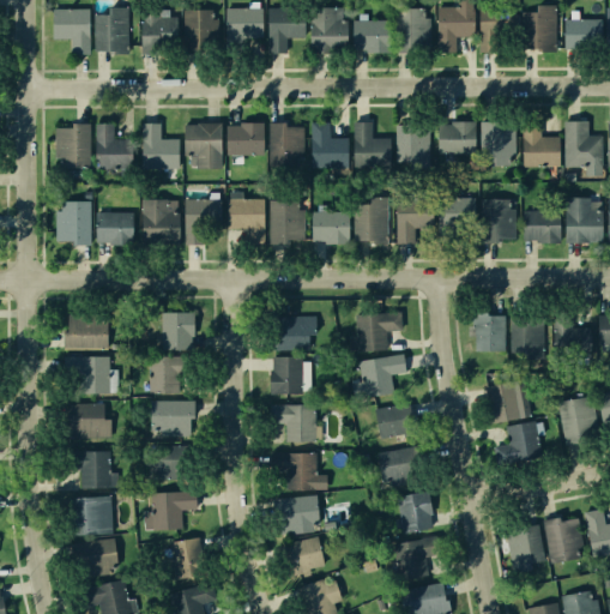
[(438,5),(473,2),(477,48),(439,47),(438,5)]
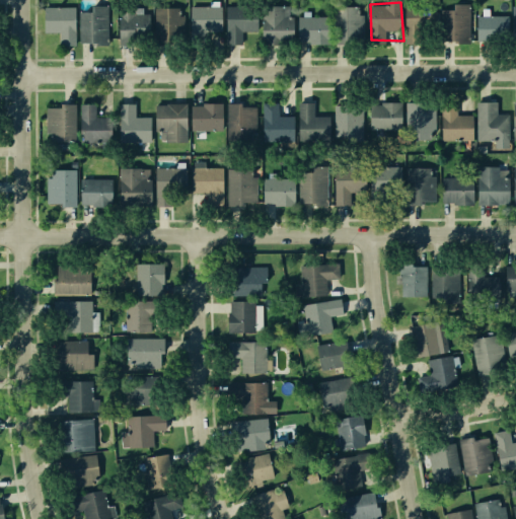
[(44,5),(74,3),(75,45),(59,45),(57,31),(42,29),(44,5)]
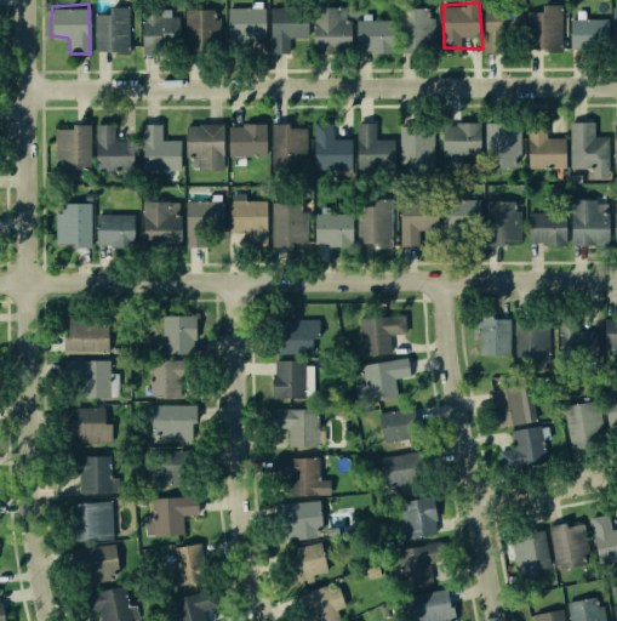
[(314,7),(343,6),(344,36),(315,36),(314,7)]
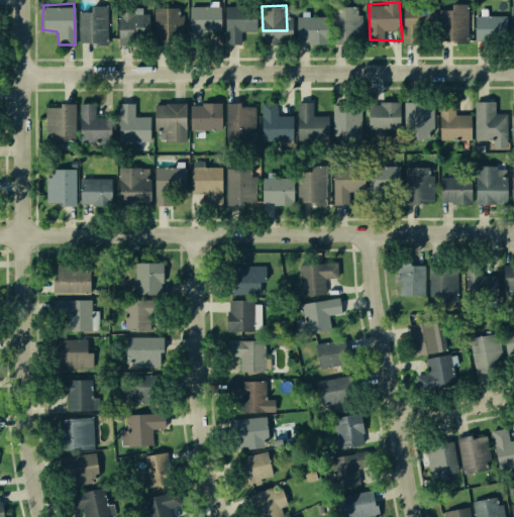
[(405,5),(434,5),(438,43),(407,43),(405,5)]
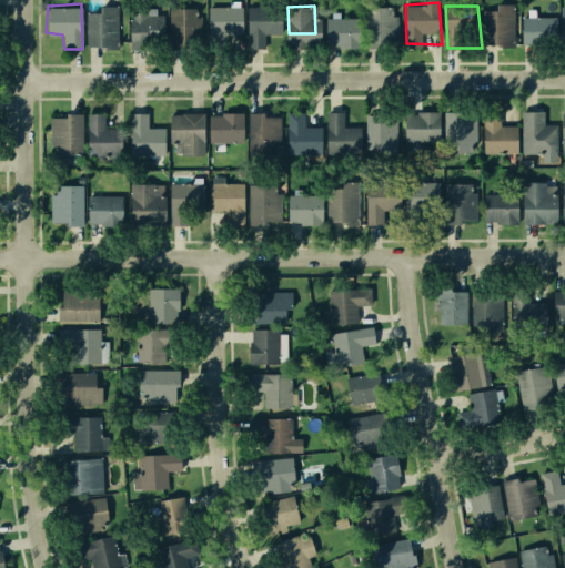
[(486,7),(514,6),(516,44),(486,46),(486,7)]
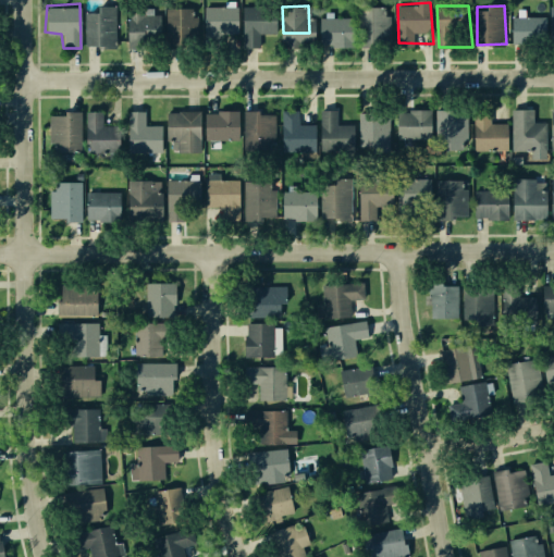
[(245,8),(277,7),(278,32),(258,32),(258,47),(244,48),(245,8)]
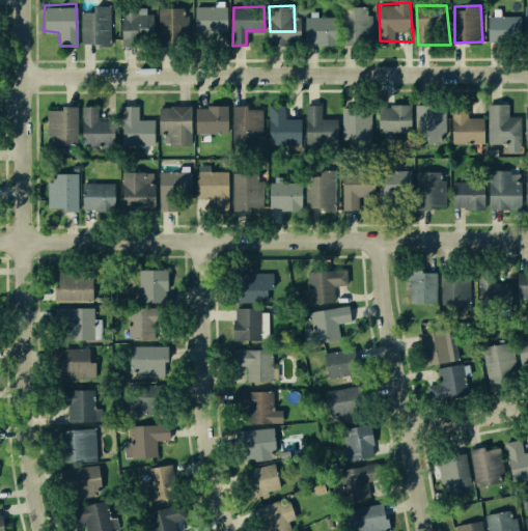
[(82,7),(110,7),(111,46),(83,46),(82,7)]
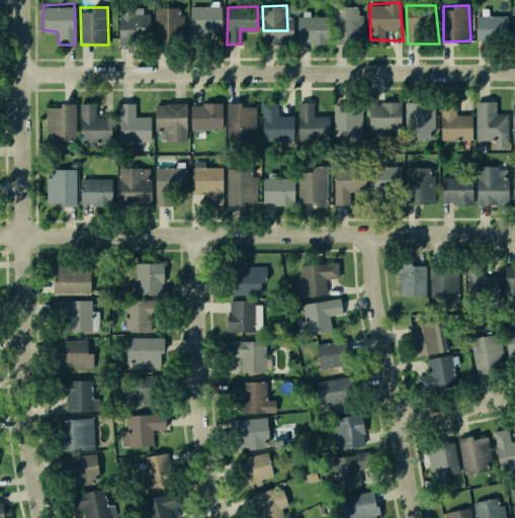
[(335,9),(363,8),(364,45),(338,44),(335,9)]
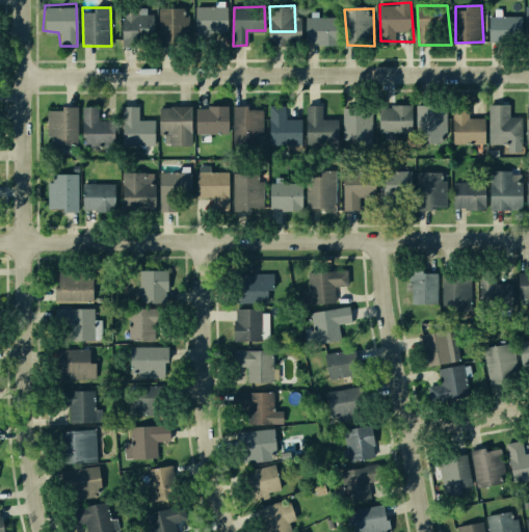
[(158,11),(181,9),(182,42),(160,43),(158,11)]
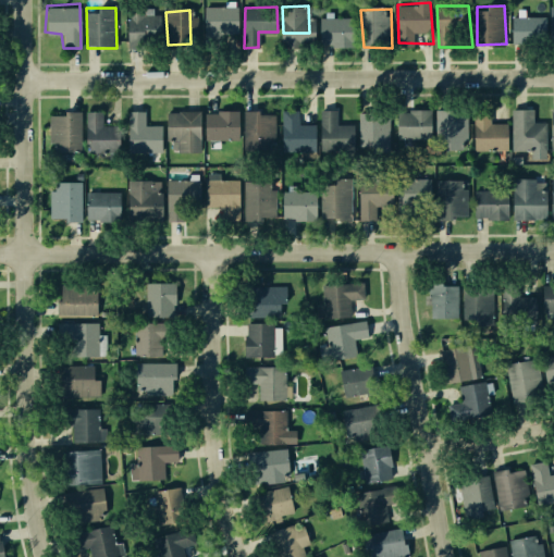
[(205,10),(238,10),(239,34),(206,35),(205,10)]
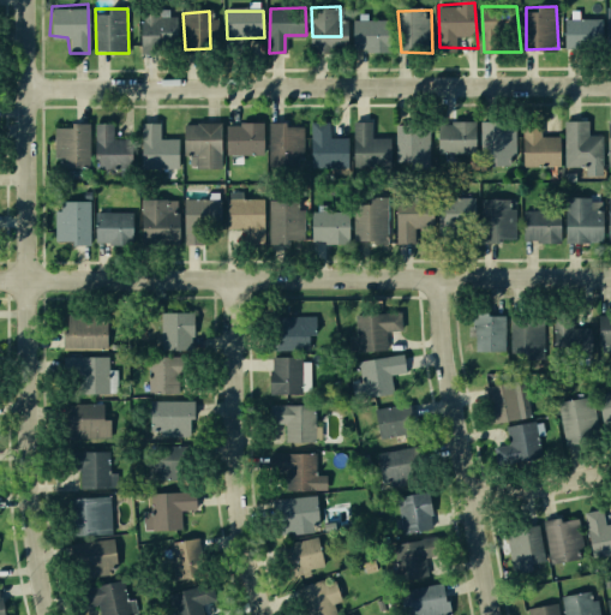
[(143,17),(175,16),(177,47),(143,48),(143,17)]
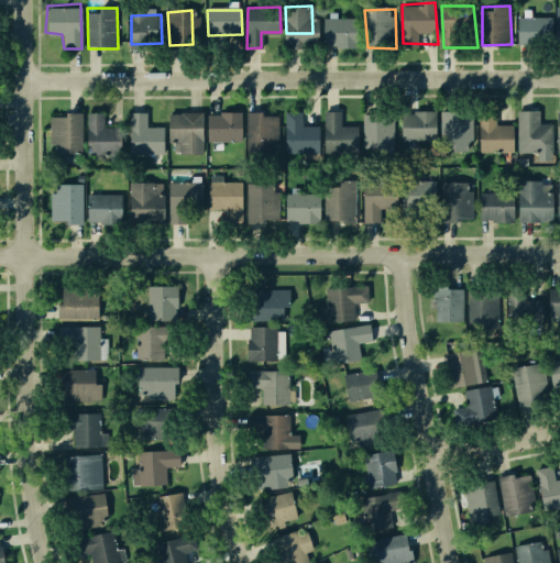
[(324,14),(359,14),(361,45),(322,45),(324,14)]
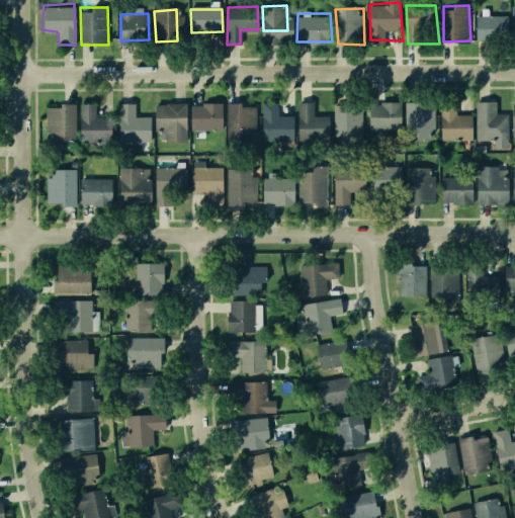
[(476,17),(508,17),(509,41),(476,40),(476,17)]
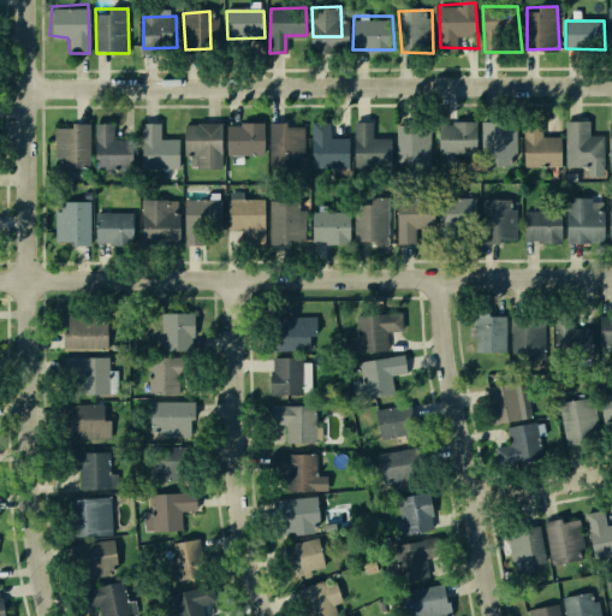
[(479,113),(515,113),(517,165),(479,165),(479,113)]
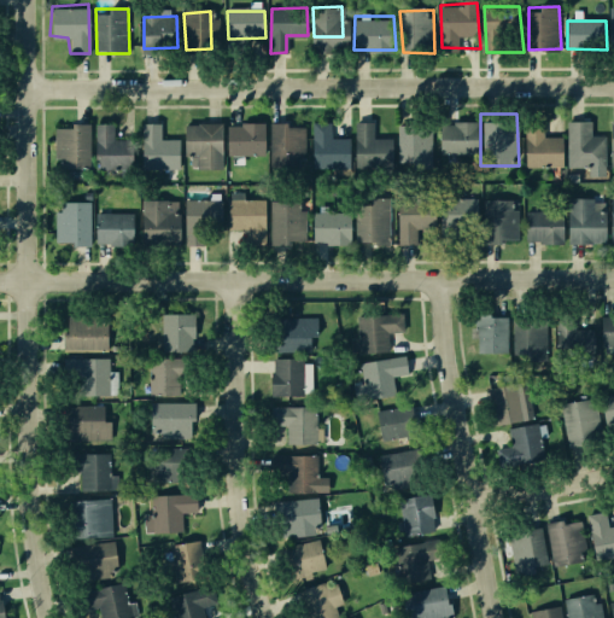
[(524,121),(544,118),(544,138),(561,136),(563,169),(525,169),(524,121)]
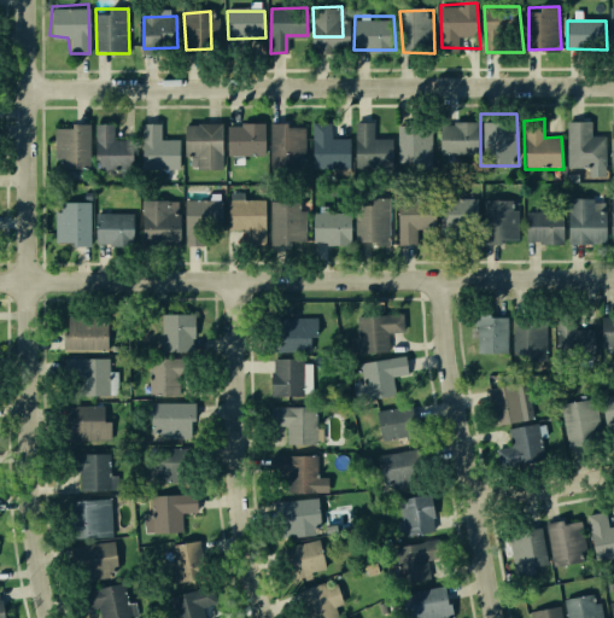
[(228,120),(264,120),(265,155),(228,153),(228,120)]
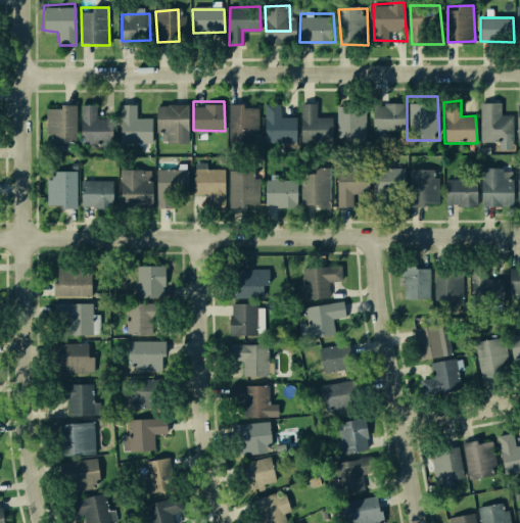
[(301,101),(316,101),(317,116),(332,116),(333,134),(301,134),(301,101)]
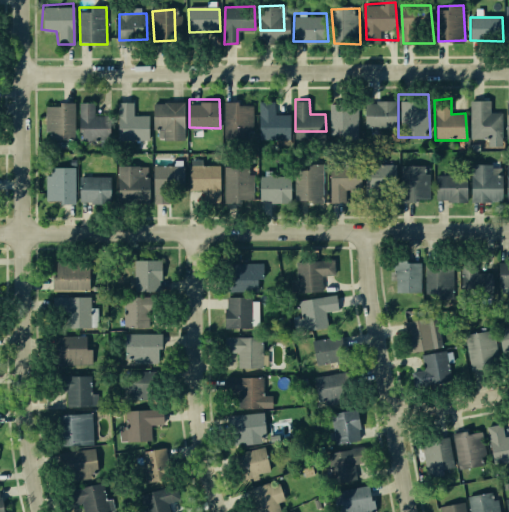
[(117,100),(134,101),(134,112),(148,111),(149,138),(117,139),(117,100)]
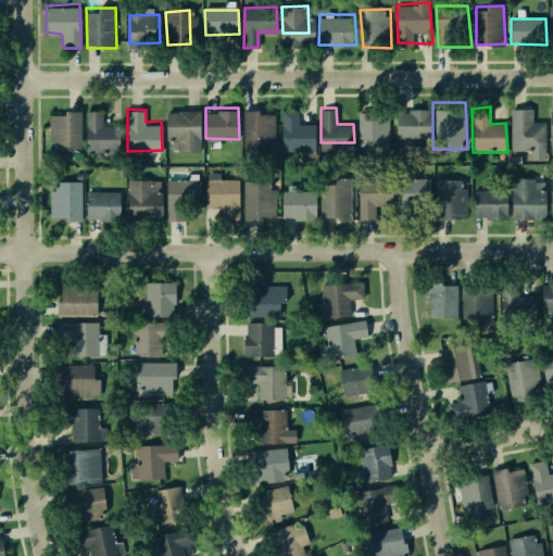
[(167,109),(201,109),(201,152),(176,151),(176,137),(165,136),(167,109)]
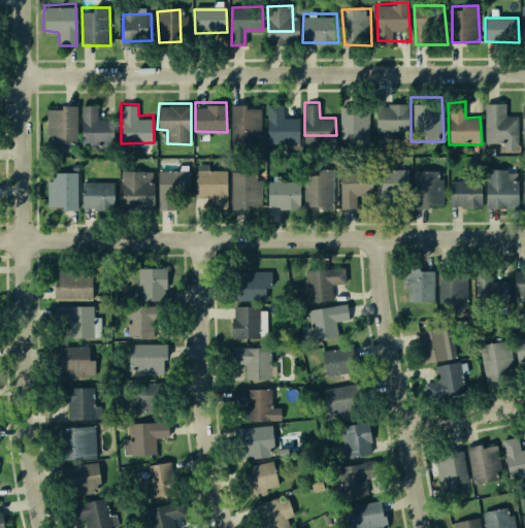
[(340,104),(369,103),(369,141),(342,141),(340,104)]
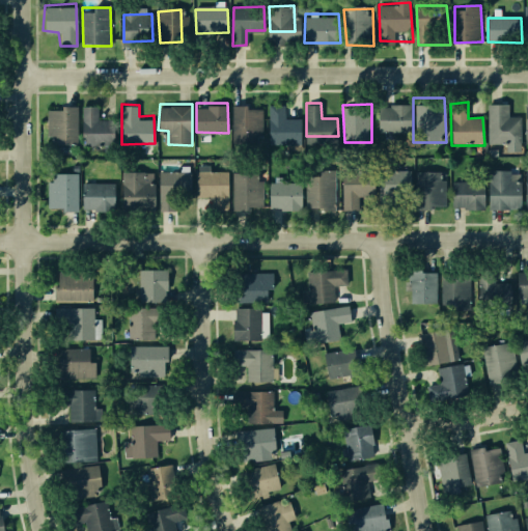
[(488,104),(509,104),(509,116),(521,116),(521,141),(489,142),(488,104)]
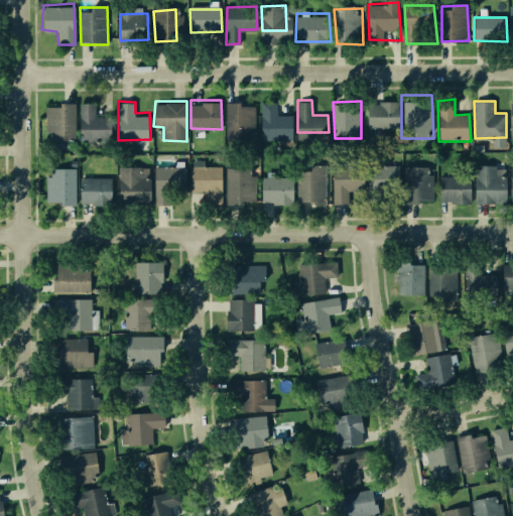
[(46,103),(74,103),(74,140),(48,140),(46,103)]
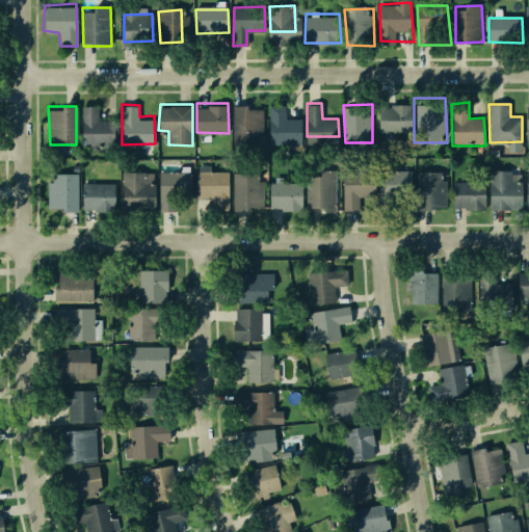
[(83,106),(98,106),(99,118),(112,117),(111,136),(102,135),(102,147),(84,145),(83,106)]
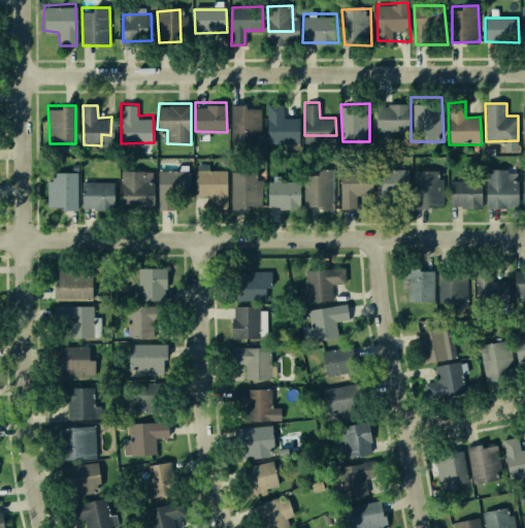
[(232,105),(262,105),(262,137),(232,136),(232,105)]
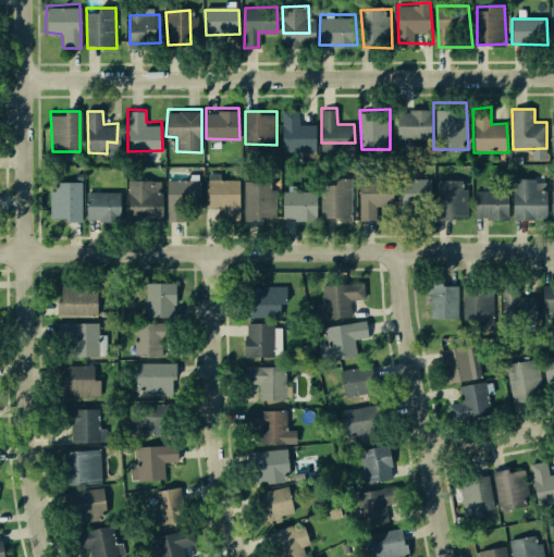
[(283,111),(298,111),(298,123),(316,123),(317,151),(283,150),(283,111)]
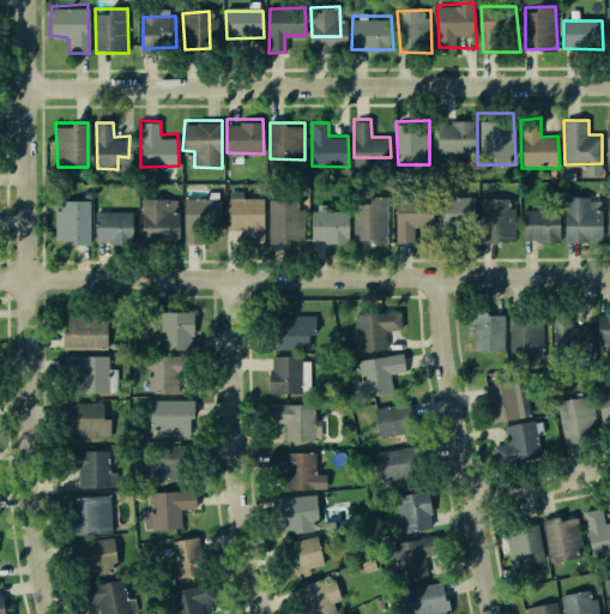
[(434,125),(467,122),(470,162),(438,162),(434,125)]
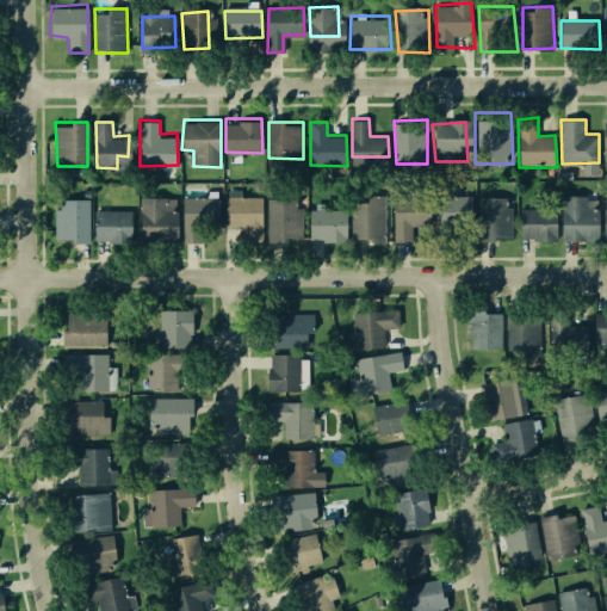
[(352,202),(366,202),(366,193),(391,193),(390,246),(354,246),(352,202)]
